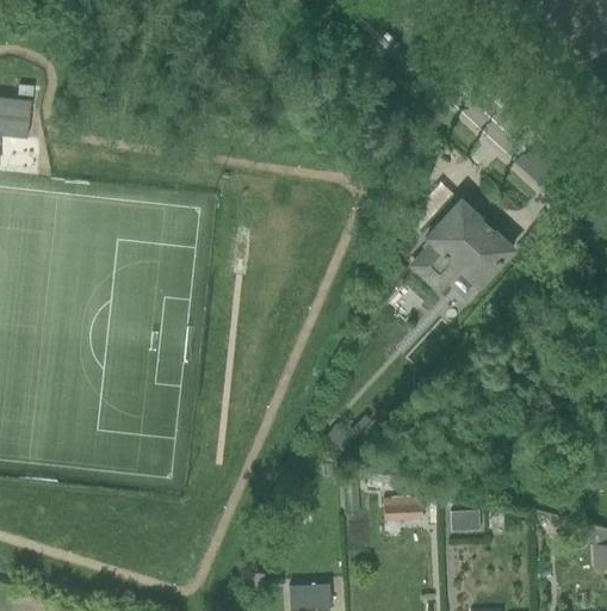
[(0,97),(0,134),(30,137),(33,100),(0,97)]
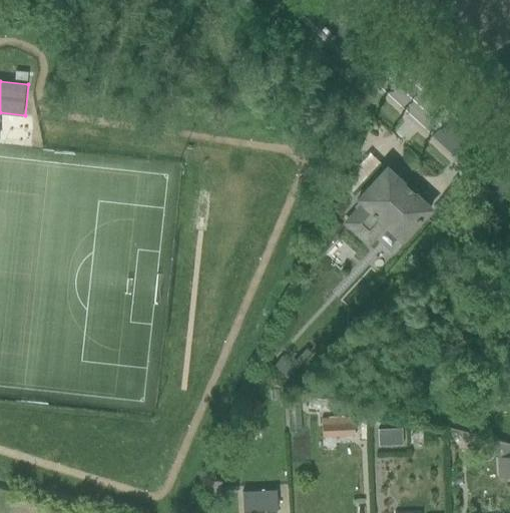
[(403,246),(436,209),(386,165),(340,216),(371,245),(385,230),(403,246)]
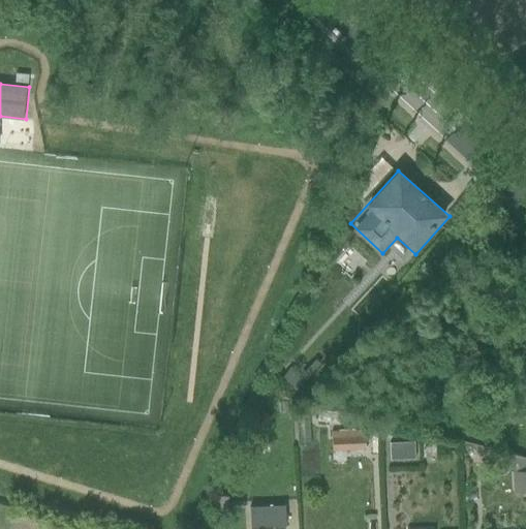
[(320,430),(320,449),(357,448),(356,429),(320,430)]
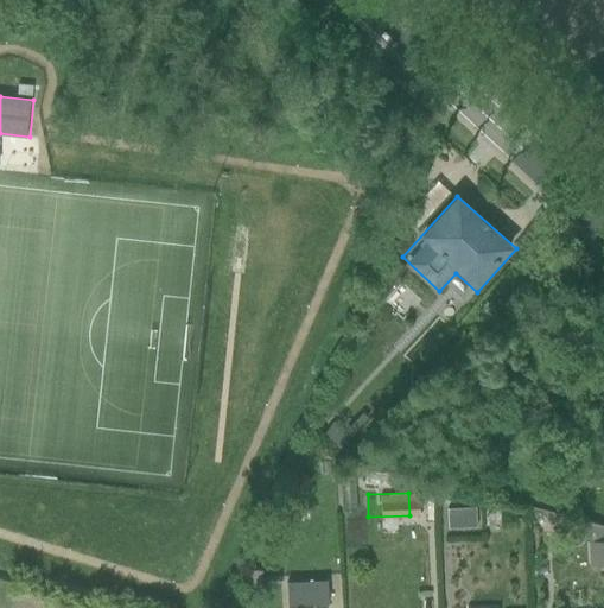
[(434,505),(436,532),(469,531),(469,505),(434,505)]
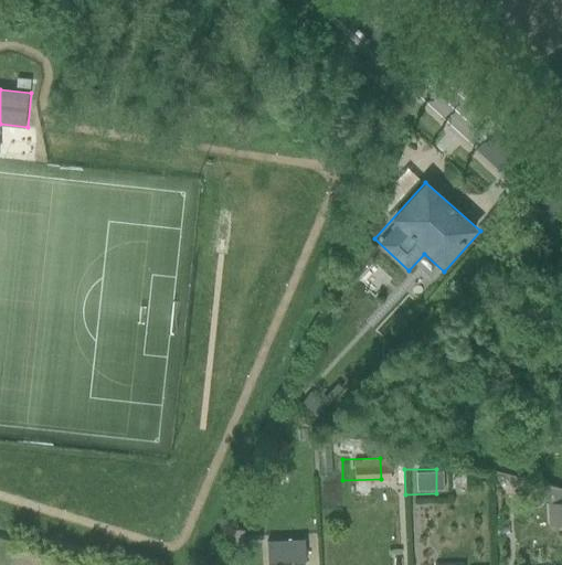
[(561,488),(552,487),(552,503),(551,503),(552,525),(561,524),(561,488)]
